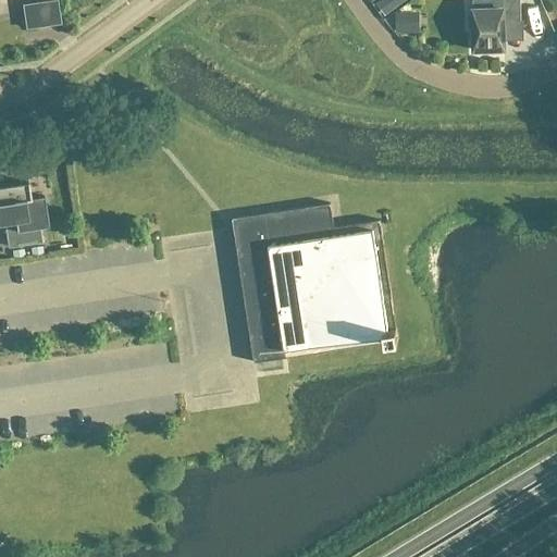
[(0,0),(0,8),(1,19),(24,15),(22,0),(0,0)]
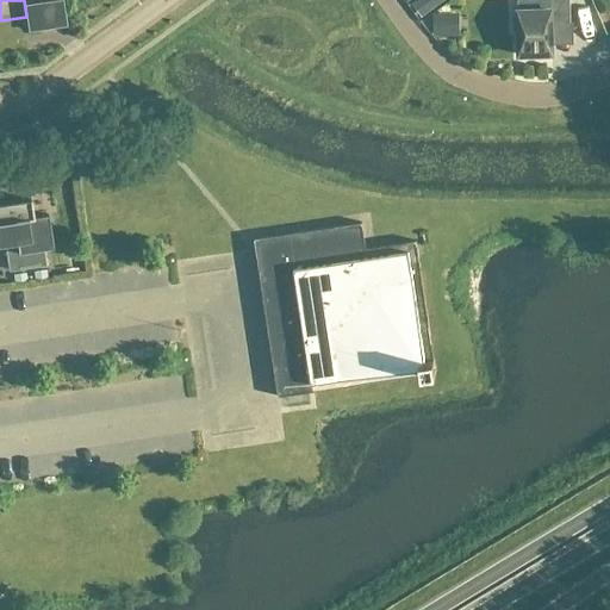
[(517,16),(514,16),(514,32),(517,32),(518,57),(552,56),(552,48),(551,25),(570,25),(568,0),(537,0),(539,1),(517,2),(517,12),(517,16)]
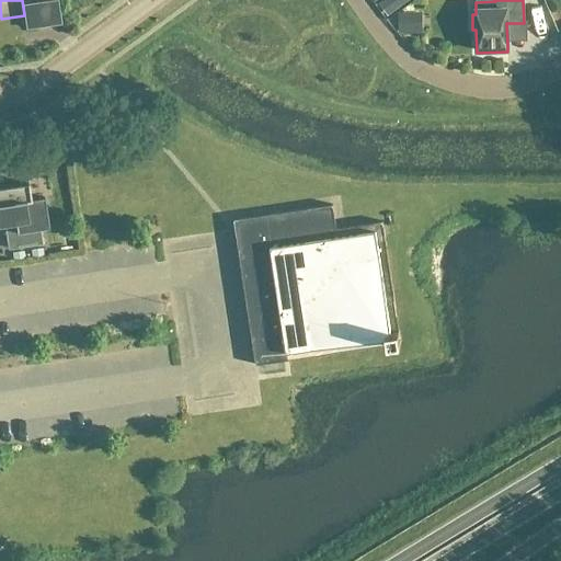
[(544,0),(526,0),(530,20),(547,16),(544,0)]
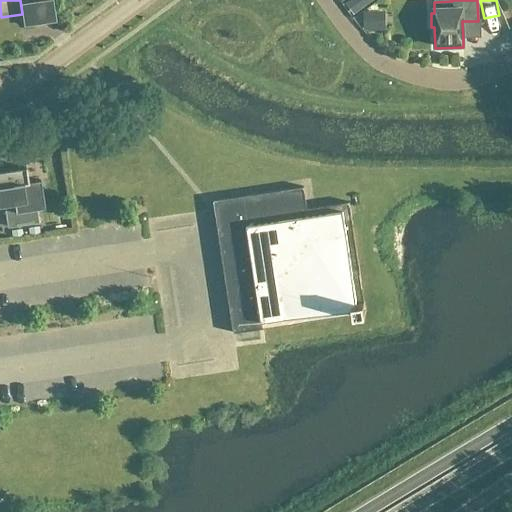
[(51,4),(51,3),(31,6),(34,26),(54,23),(51,4)]
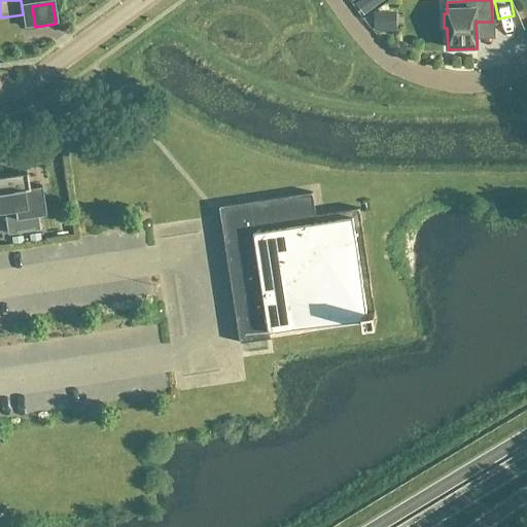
[(495,23),(497,50),(518,49),(517,22),(495,23)]
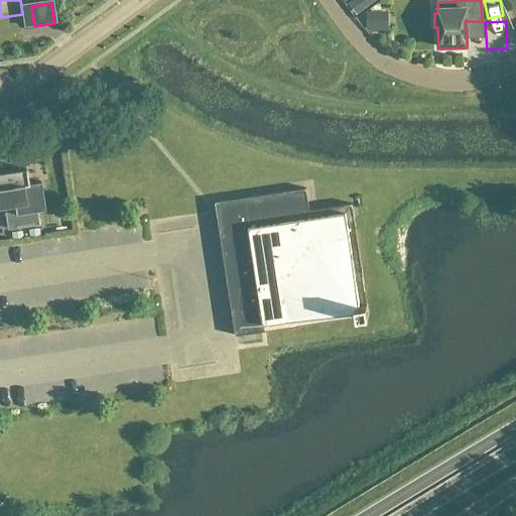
[(0,209),(7,208),(10,231),(38,227),(36,213),(44,212),(39,183),(27,185),(25,170),(0,173),(0,209)]
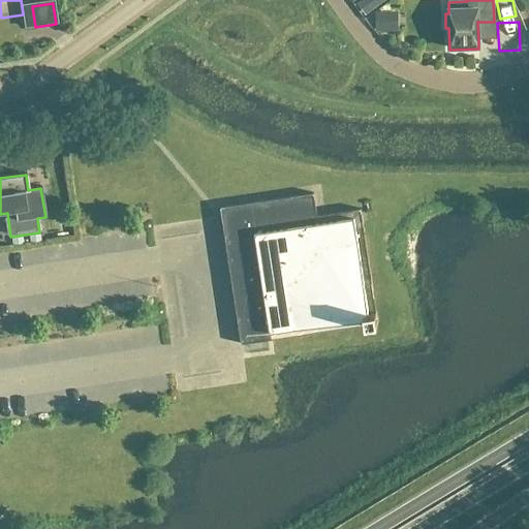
[(363,223),(361,211),(317,217),(313,194),(220,209),(225,241),(229,241),(232,263),(228,263),(241,346),(250,344),(249,340),(266,338),(267,342),(346,330),(346,325),(365,322),(366,327),(378,325),(376,312),(372,313),(369,294),(373,293),(365,242),(361,242),(359,223),(363,223)]
